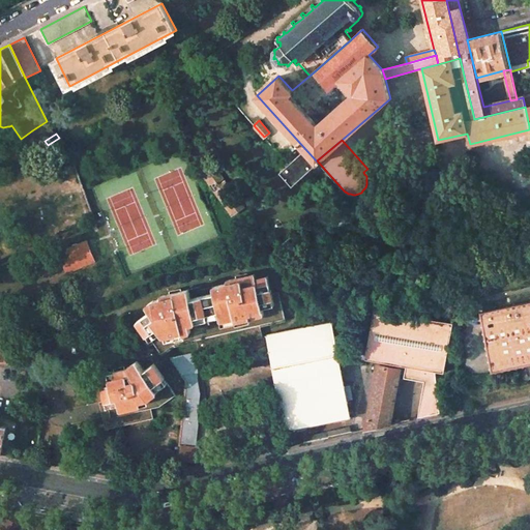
[(305,149),(281,171),(291,182),(317,162),(305,149)]
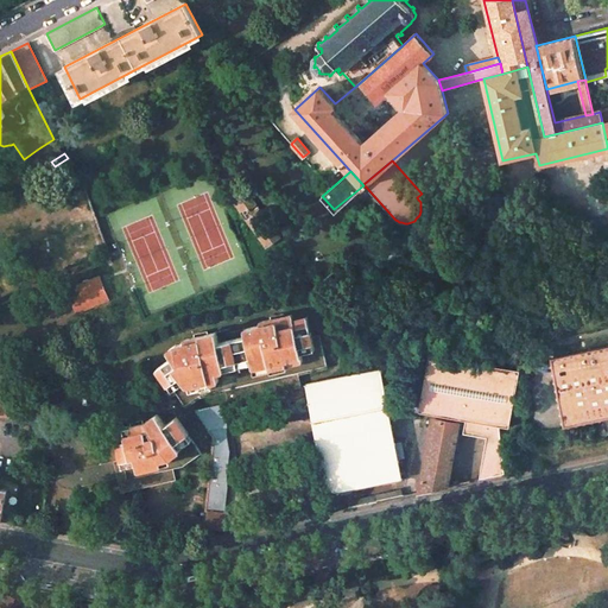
[(242,187),(230,195),(266,246),(278,236),(242,187)]
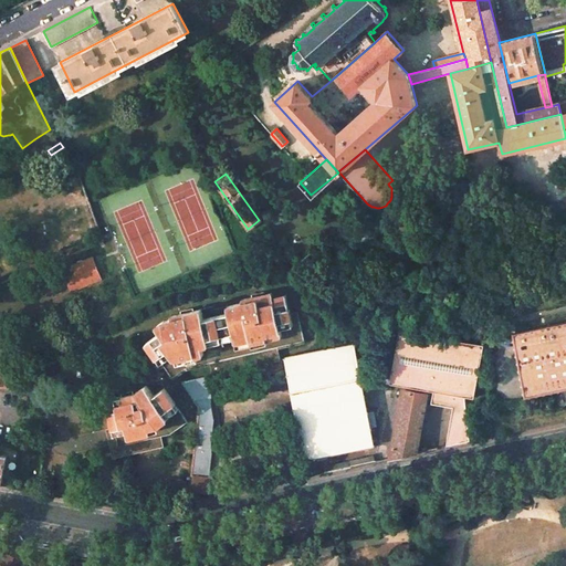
[(70,290),(95,279),(87,259),(62,270),(70,290)]
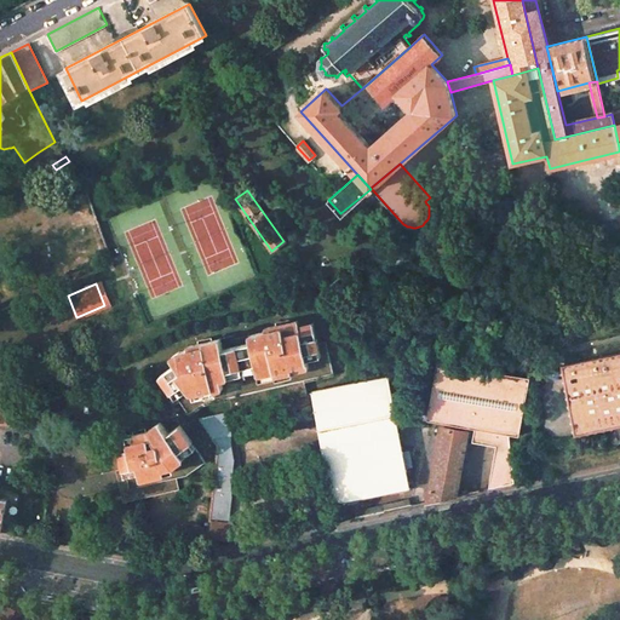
[(228,397),(303,380),(332,374),(325,342),(317,343),(313,323),(298,327),(297,321),(263,328),(264,332),(247,336),(250,342),(222,349),(219,338),(185,345),(185,349),(177,350),(170,356),(174,363),(166,368),(172,378),(189,403),(193,409),(202,402),(228,397)]
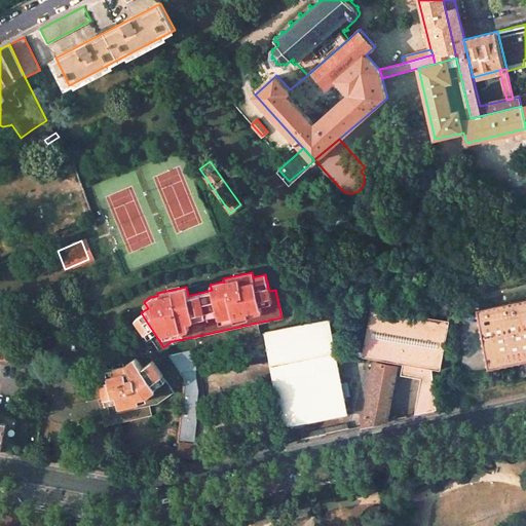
[(525,295),(484,304),(478,306),(490,365),(524,358),(524,363),(523,364),(522,365),(522,367),(522,368),(522,369),(522,370),(523,371),(524,372),(525,372),(525,295)]
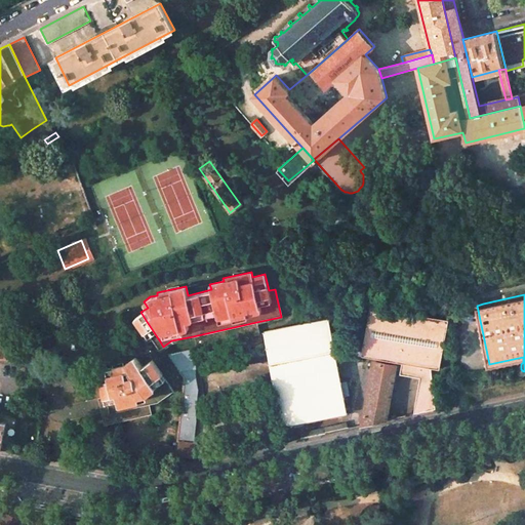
[(438,369),(447,322),(374,309),(370,309),(362,356),(401,362),(399,376),(418,379),(412,415),(436,410),(429,367),(438,369)]
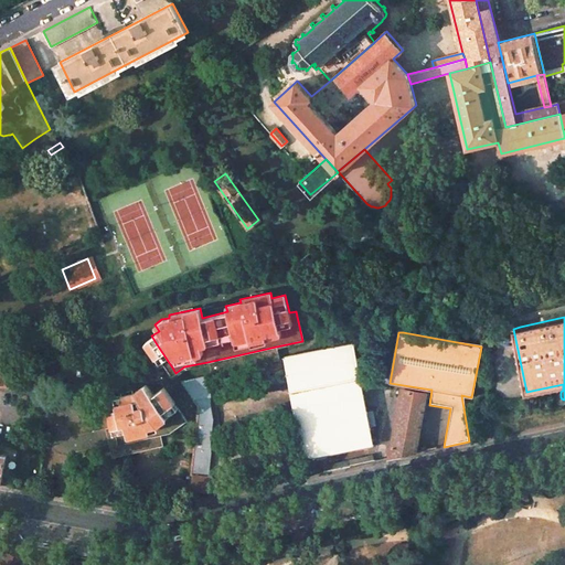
[(147,356),(156,369),(161,365),(170,376),(176,373),(172,368),(157,344),(151,336),(145,340),(152,351),(147,356)]
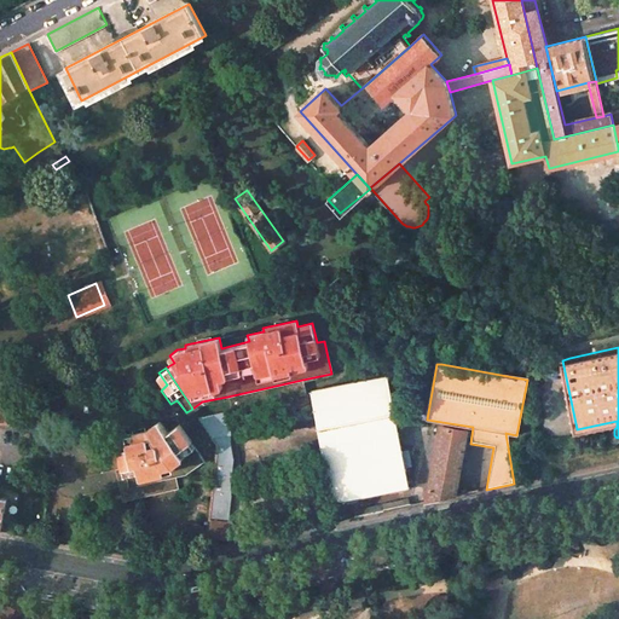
[(311,393),(335,501),(411,485),(388,375),(311,393)]
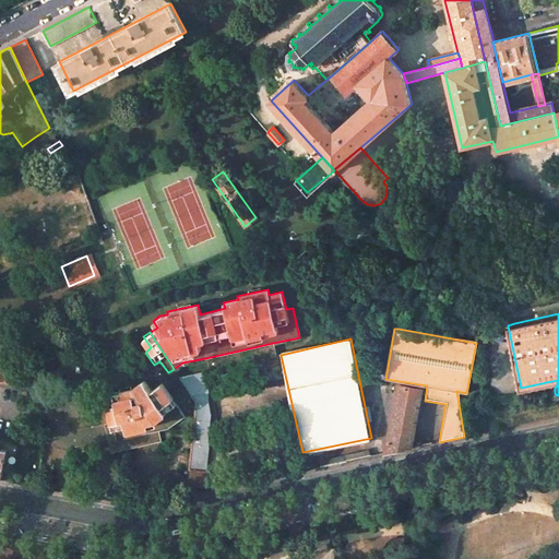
[(273,343),(205,358),(209,370),(218,368),(266,357),(275,355),(273,343)]
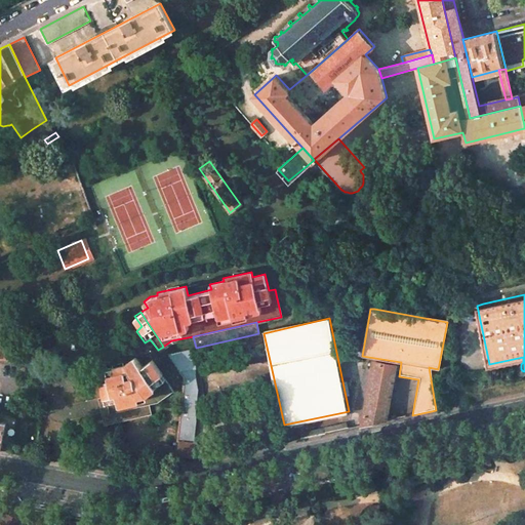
[(197,388),(198,380),(196,368),(193,349),(168,354),(184,377),(178,438),(195,440),(197,418),(193,418),(196,411),(198,404),(201,389),(197,388)]
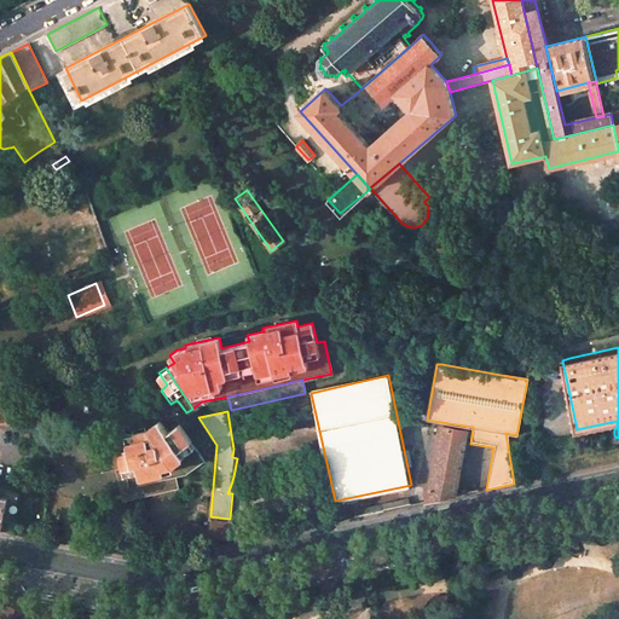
[(121,501),(177,487),(174,475),(184,474),(203,461),(175,417),(162,417),(144,429),(125,434),(126,440),(117,443),(122,467),(114,469),(121,501)]
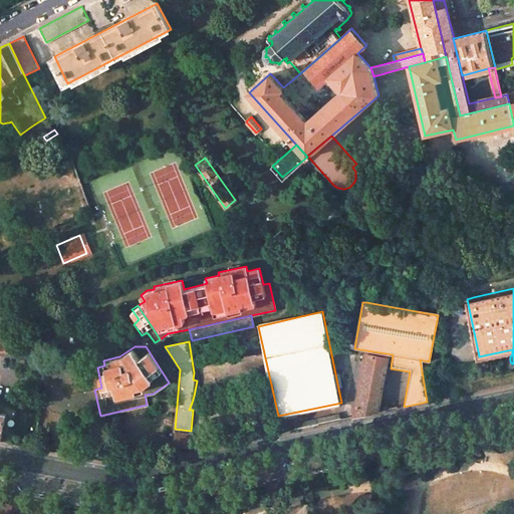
[(388,357),(366,354),(355,417),(377,412),(388,357)]
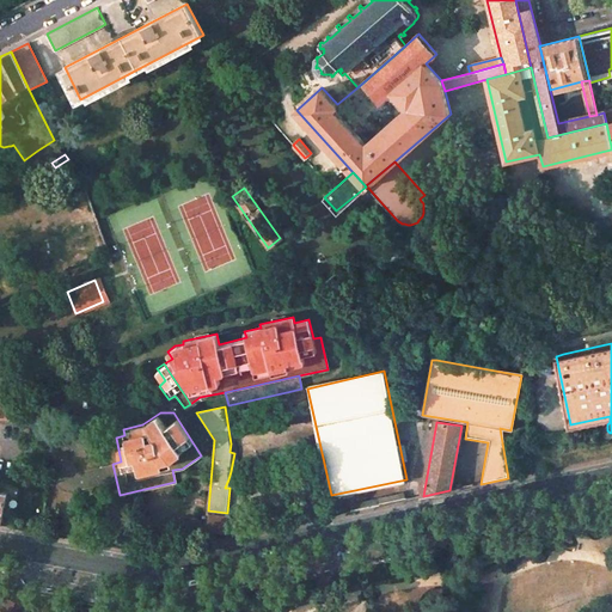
[(405,491),(378,497),(379,506),(408,500),(405,491)]
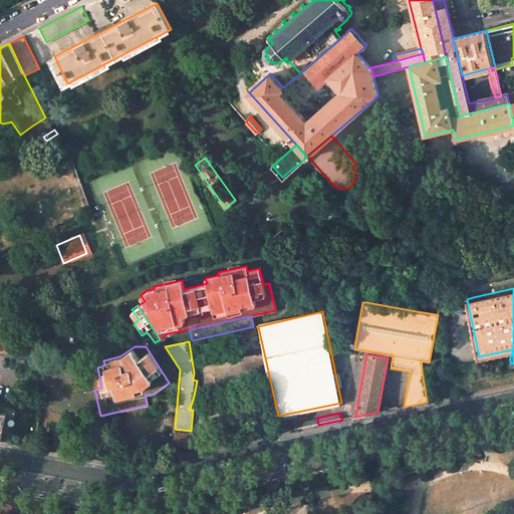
[(9,443),(14,418),(14,417),(13,416),(6,415),(1,442),(5,442),(9,443)]
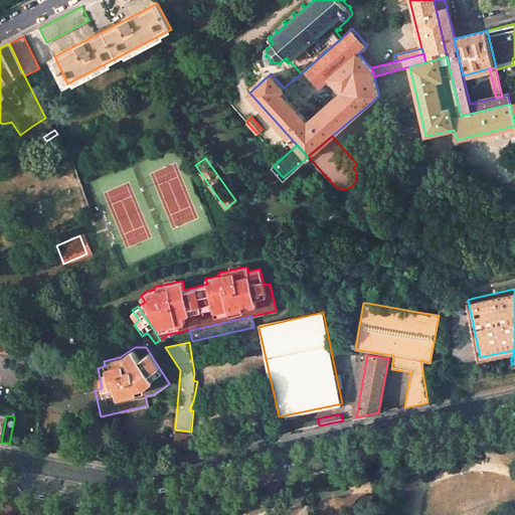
[(307,419),(296,422),(297,430),(318,425),(317,419),(307,421),(307,419)]
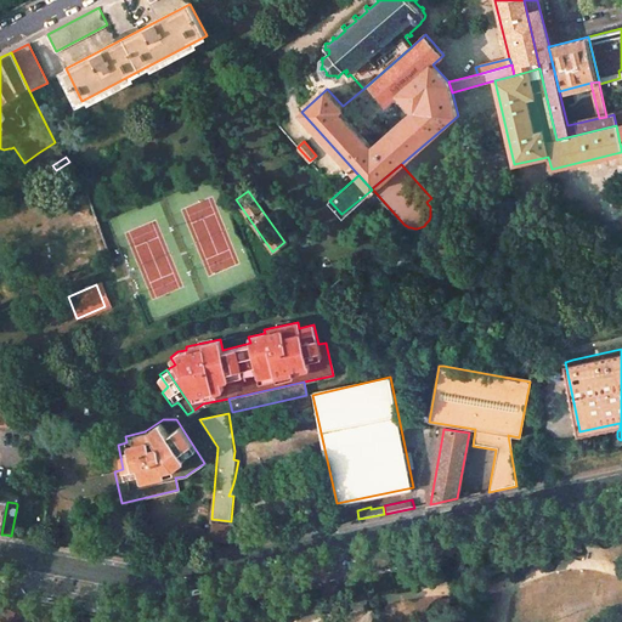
[(231,525),(210,522),(208,552),(216,550),(218,539),(230,541),(231,525)]
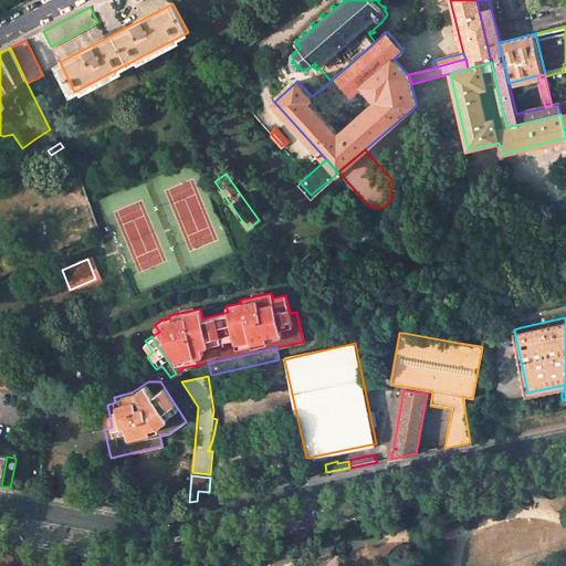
[(0,565),(2,565),(4,563),(9,565),(13,557),(6,552),(4,553),(0,551),(0,565)]
